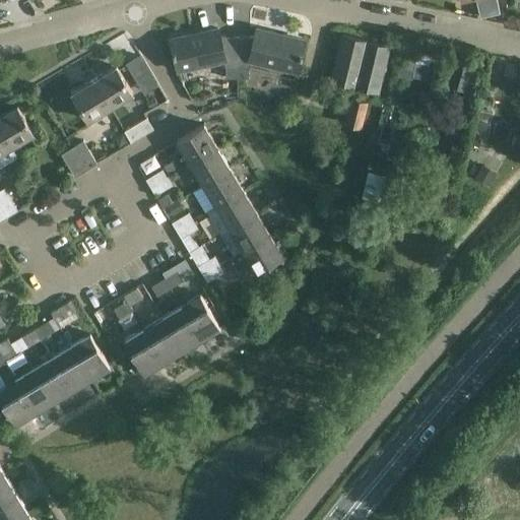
[(493,5),(491,18),(500,20),(502,7),(493,5)]
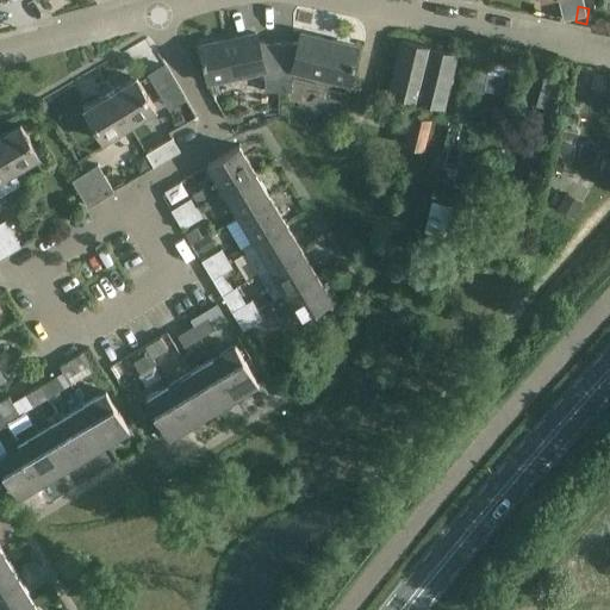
[(279,91),(278,42),(257,42),(255,32),(200,45),(209,82),(265,69),(266,91),(279,91)]
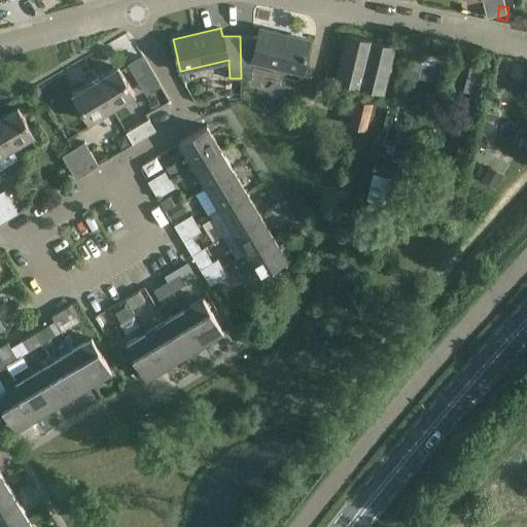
[(252,78),(251,69),(251,61),(301,72),(308,39),(259,28),(258,36),(240,36),(241,78),(252,78)]
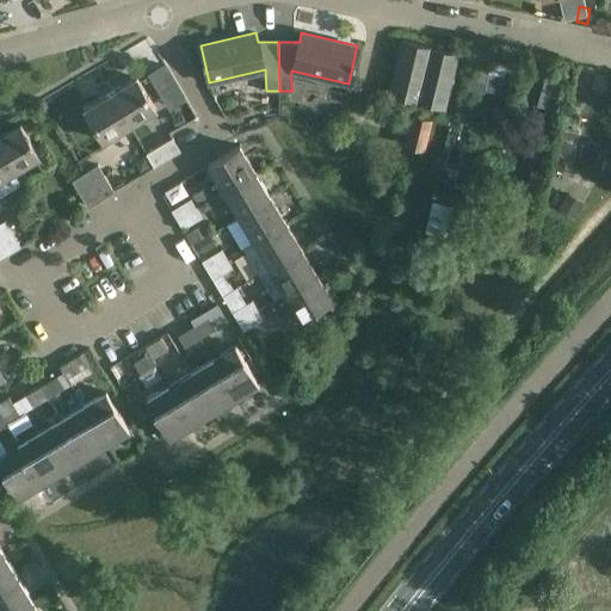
[(443,106),(457,54),(402,39),(389,93),(443,106)]
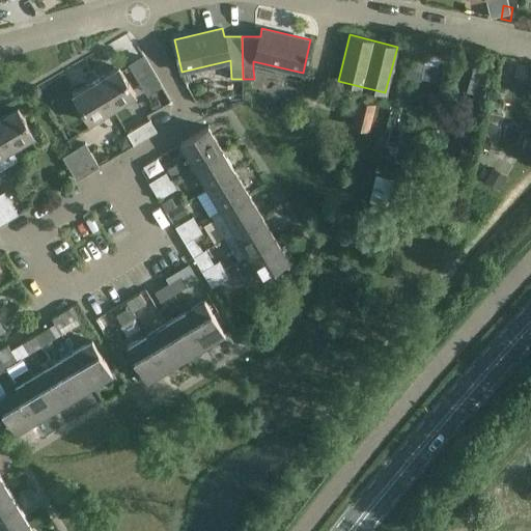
[(410,46),(402,75),(410,77),(414,78),(420,79),(424,63),(438,66),(441,53),(410,46)]
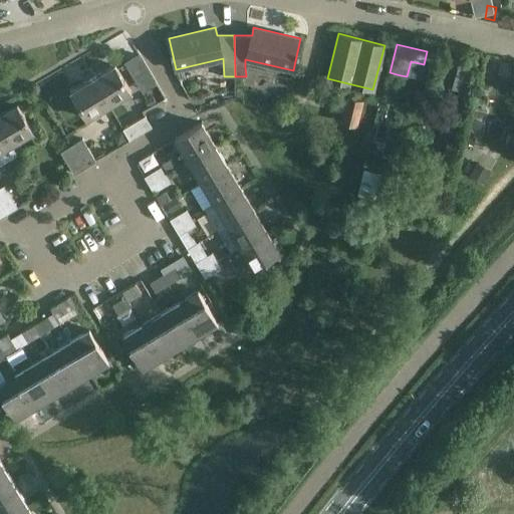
[(134,57),(129,60),(134,69),(145,63),(139,54),(134,57)]
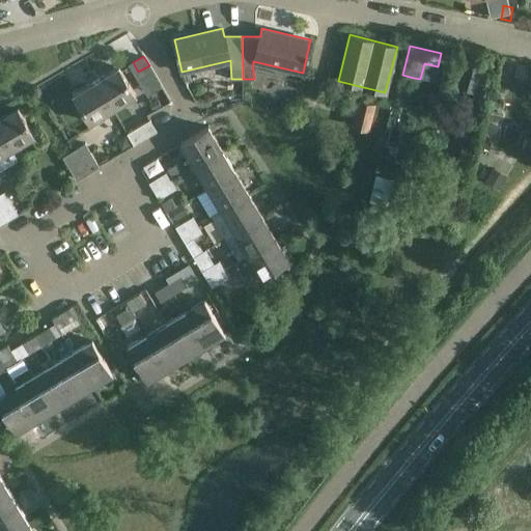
[(95,81),(112,108),(135,94),(118,66),(95,81)]
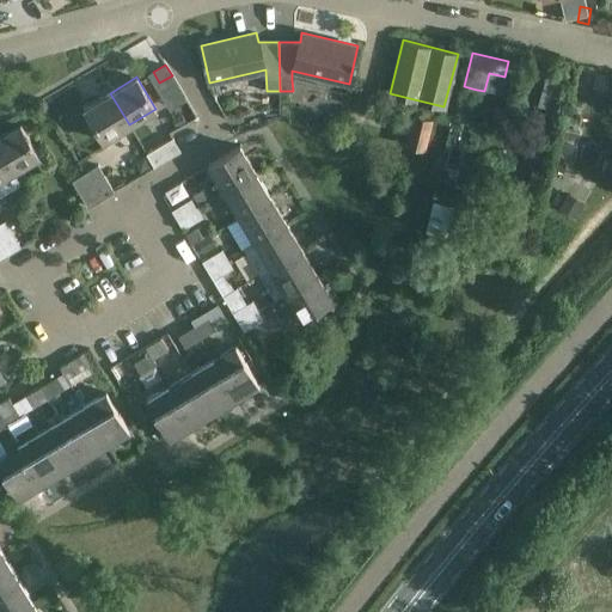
[(175,83),(160,91),(170,108),(184,98),(175,83)]
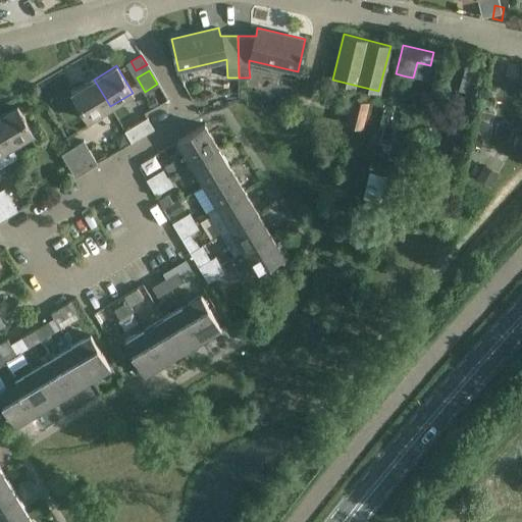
[(110,106),(94,80),(71,93),(88,119),(110,106)]
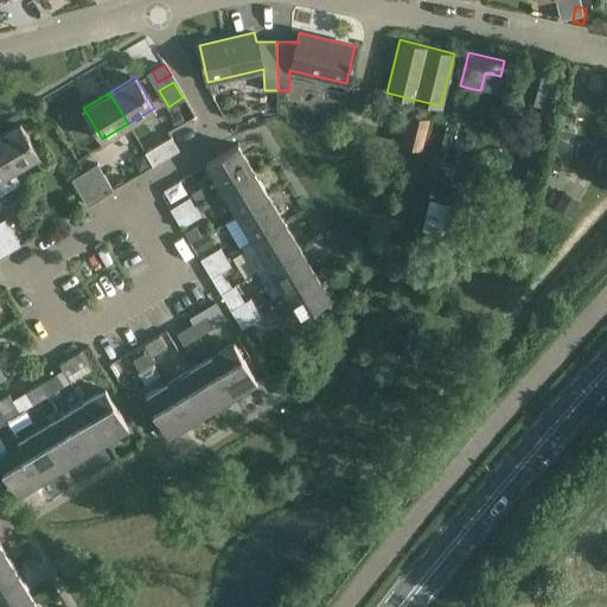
[(457,102),(452,123),(465,127),(470,104),(457,102)]
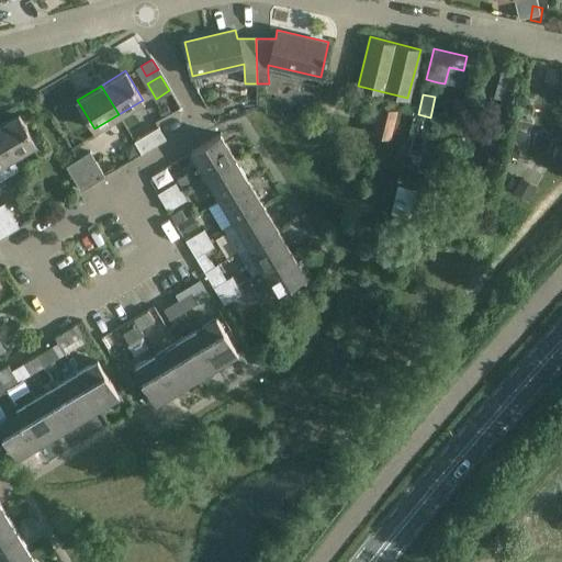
[(373,133),(390,137),(396,109),(380,104),(373,133)]
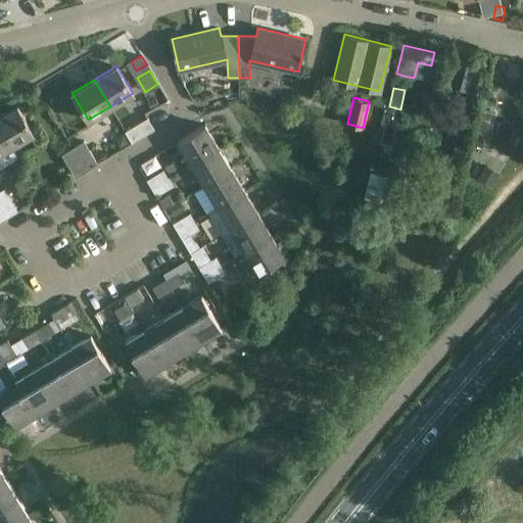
[(0,115),(0,128),(11,147),(34,133),(17,106),(0,115)]
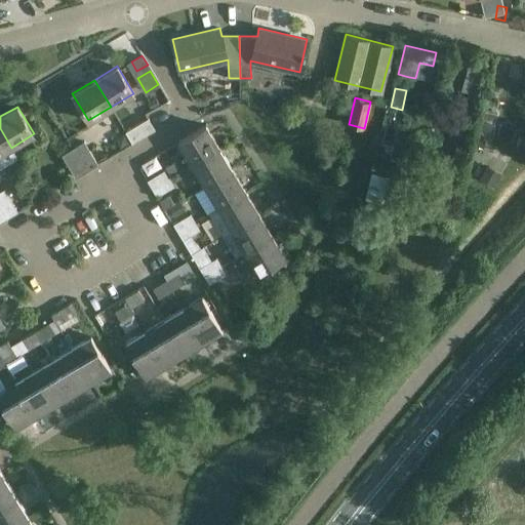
[(400,112),(390,110),(388,118),(398,120),(400,112)]
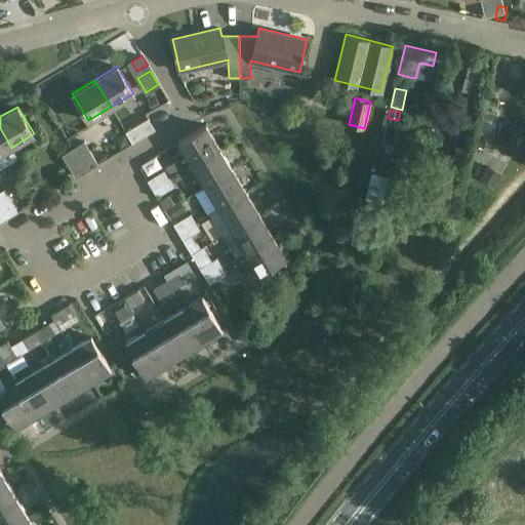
[(155,129),(148,118),(125,131),(132,143),(155,129)]
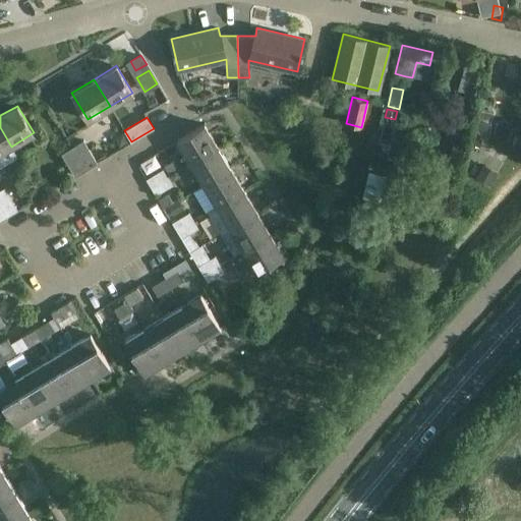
[(477,120),(475,130),(489,133),(491,124),(477,120)]
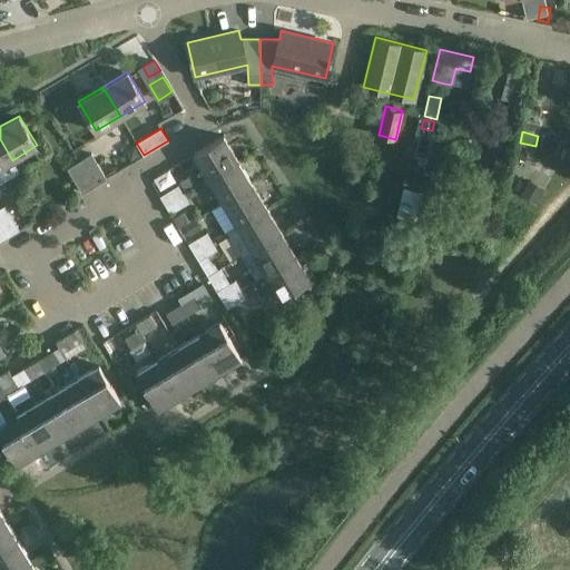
[(208,177),(237,159),(224,136),(194,154),(208,177)]
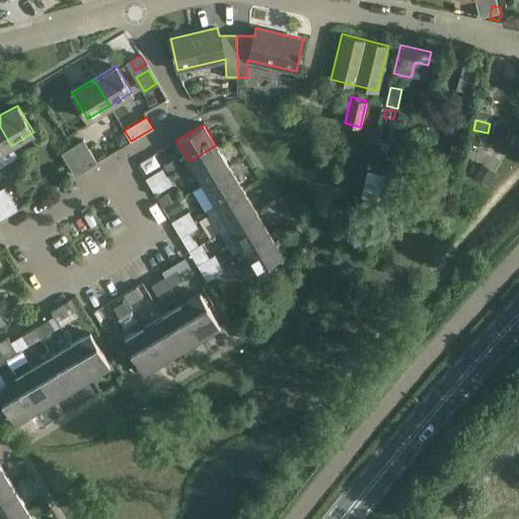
[(10,146),(11,146),(0,127),(0,164),(0,165),(16,155),(10,146)]
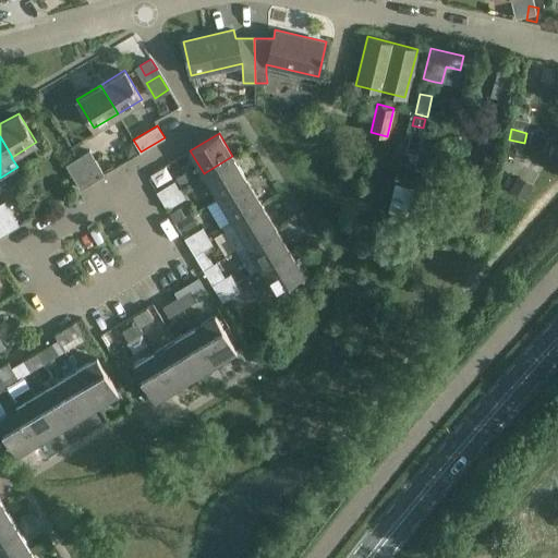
[(131,142),(122,147),(123,150),(126,155),(128,157),(137,152),(136,149),(131,142)]
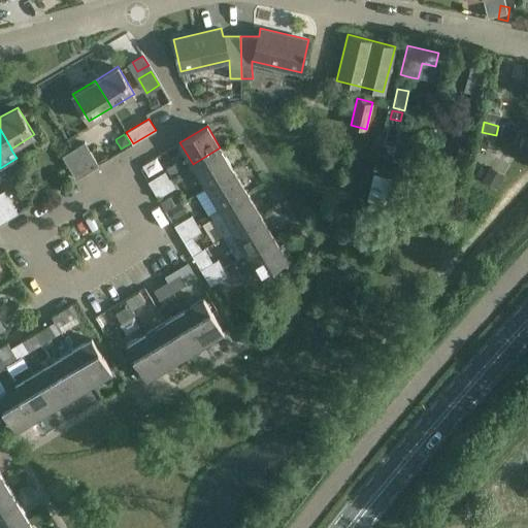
[(73,149),(87,171),(98,164),(85,141),(73,149)]
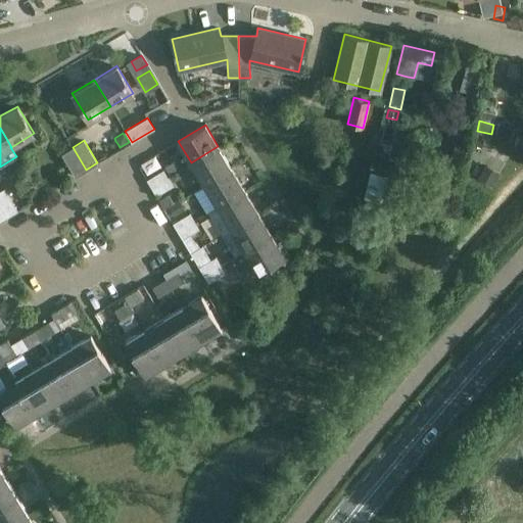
[(204,185),(231,169),(218,146),(191,162),(204,185)]
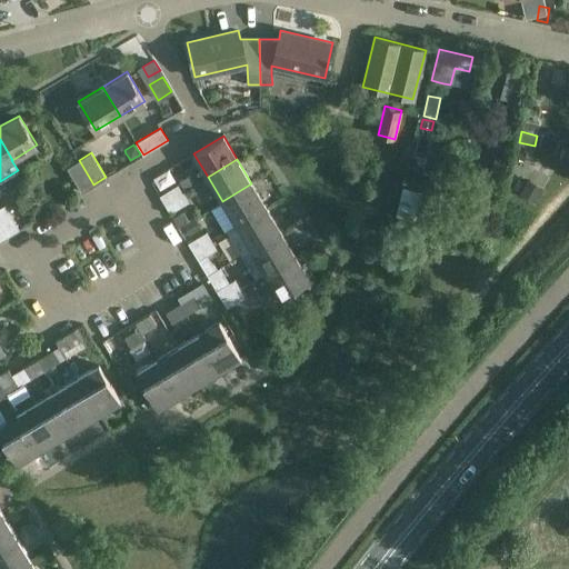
[(93,185),(79,160),(67,168),(81,192),(93,185)]
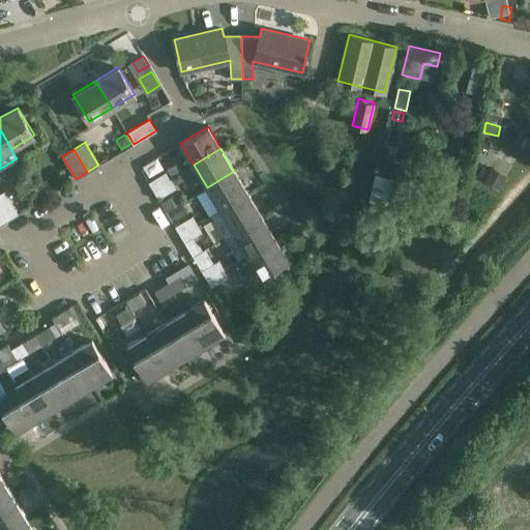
[(459,149),(455,162),(465,164),(468,151),(459,149)]
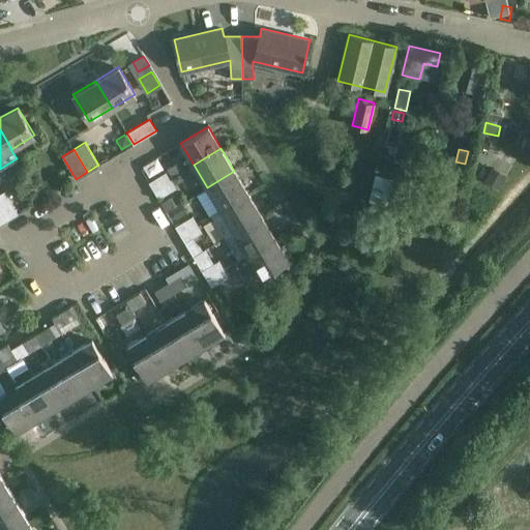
[(491,166),(482,181),(499,189),(507,175),(491,166)]
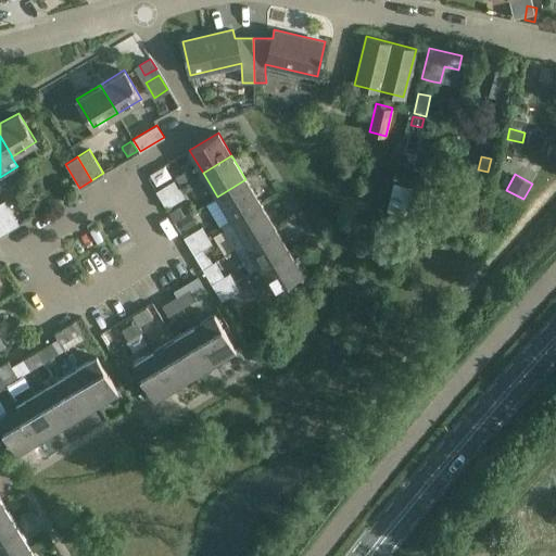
[(231,219),(260,202),(245,179),(217,197),(231,219)]
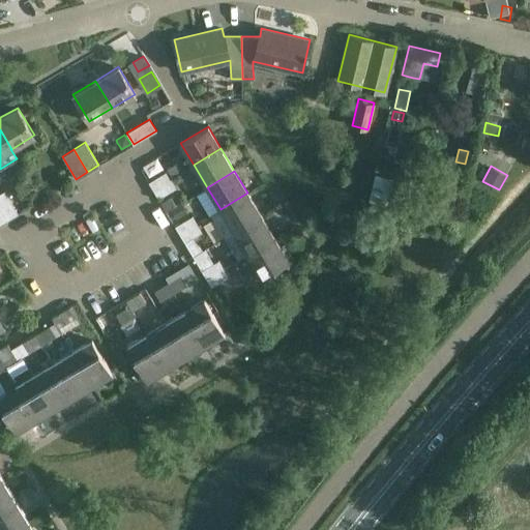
[(153,189),(170,179),(166,172),(149,182),(153,189)]
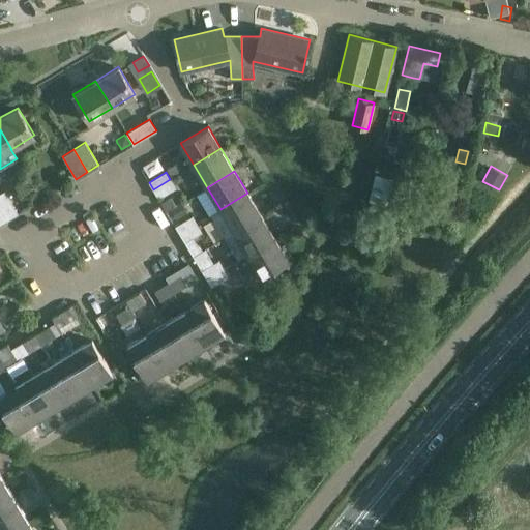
[(395,216),(394,206),(387,206),(390,190),(396,193),(400,179),(379,174),(374,203),(378,204),(378,216),(395,216)]
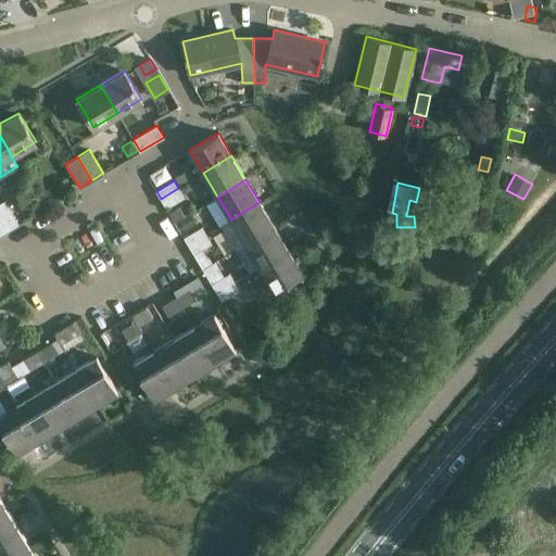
[(178,188),(161,199),(166,207),(184,198),(178,188)]
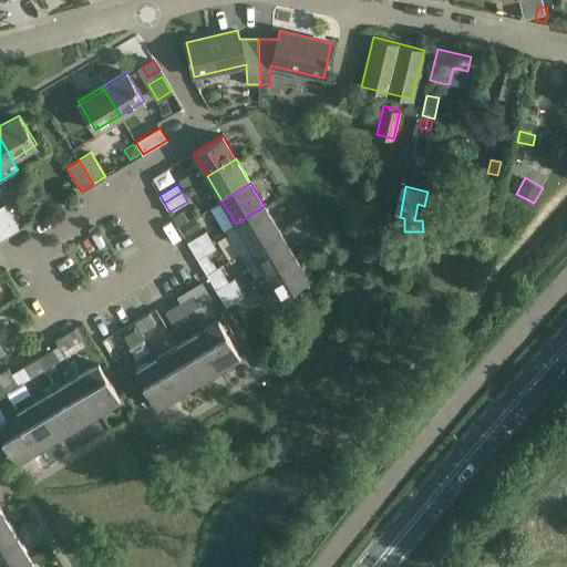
[(429,197),(428,197),(429,220),(429,222),(434,222),(450,222),(452,222),(450,195),(433,196),(429,197)]
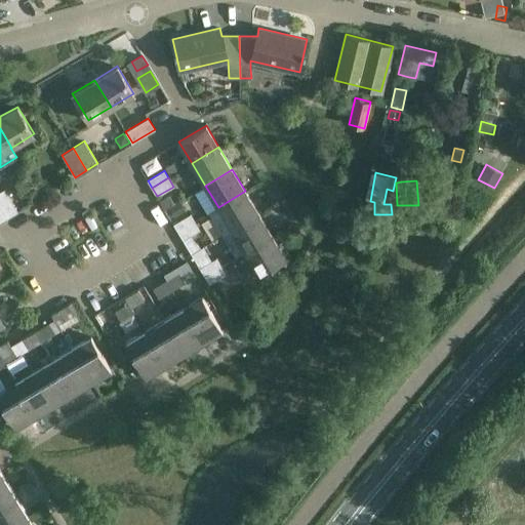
[(469,185),(463,194),(475,200),(480,191),(469,185)]
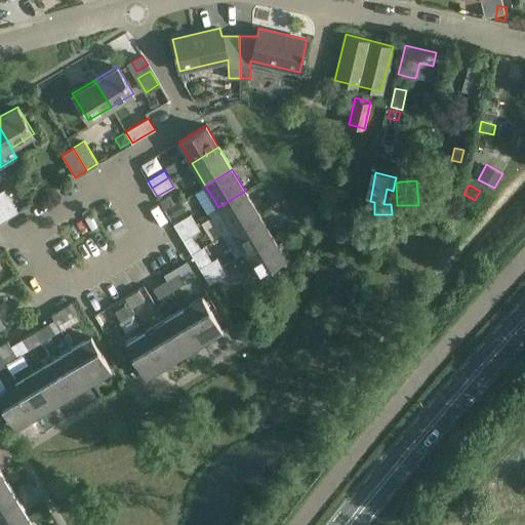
[(4,189),(0,191),(0,220),(6,217),(17,211),(4,189)]
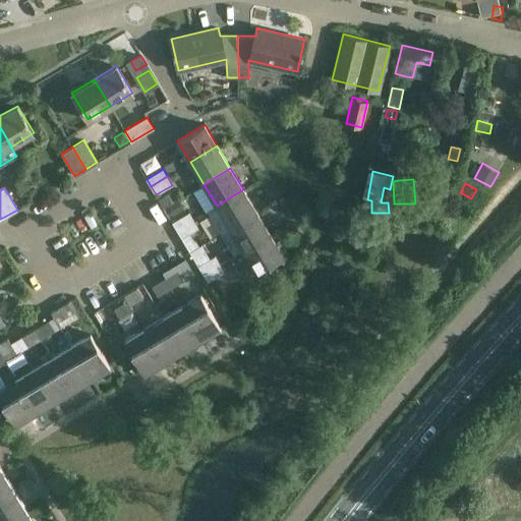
[(230,228),(256,212),(243,189),(217,206),(230,228)]
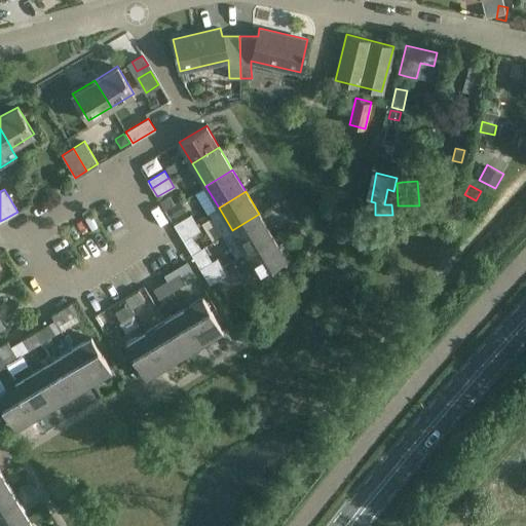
[(174,216),(185,210),(180,201),(168,208),(174,216)]
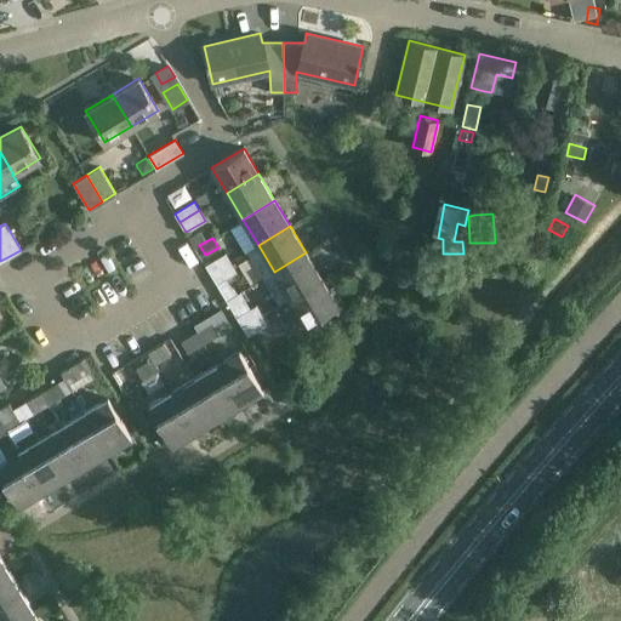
[(224,252),(205,265),(211,274),(231,262),(224,252)]
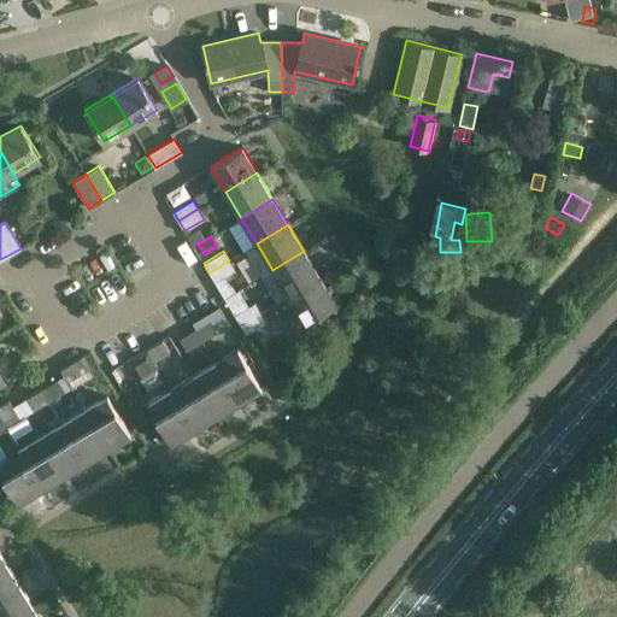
[(287,295),(319,276),(304,251),(272,270),(287,295)]
